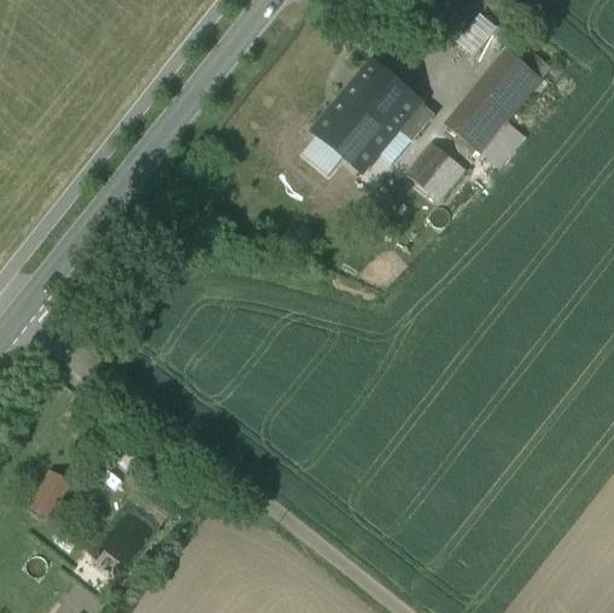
[(467,25),(439,3),(422,23),(450,46),(467,25)]
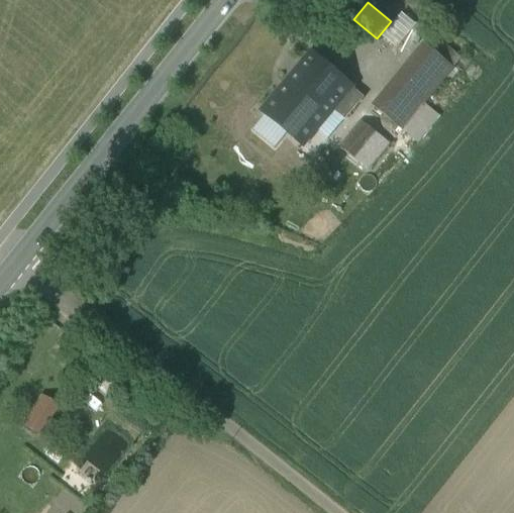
[(400,44),(420,21),(406,9),(386,32),(400,44)]
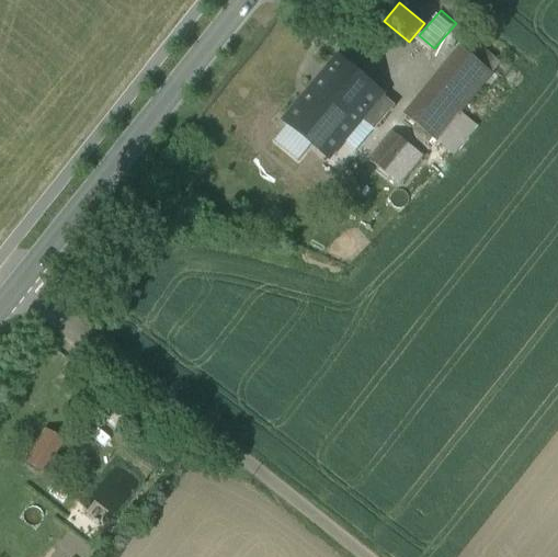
[(498,58),(467,34),(459,44),(489,69),(498,58)]
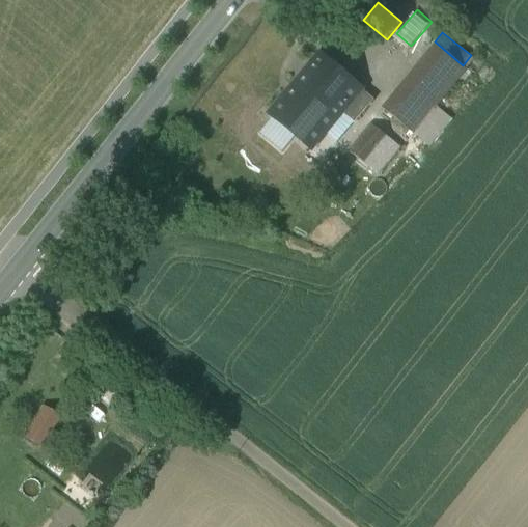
[(435,42),(382,105),(410,129),(463,65),(435,42)]
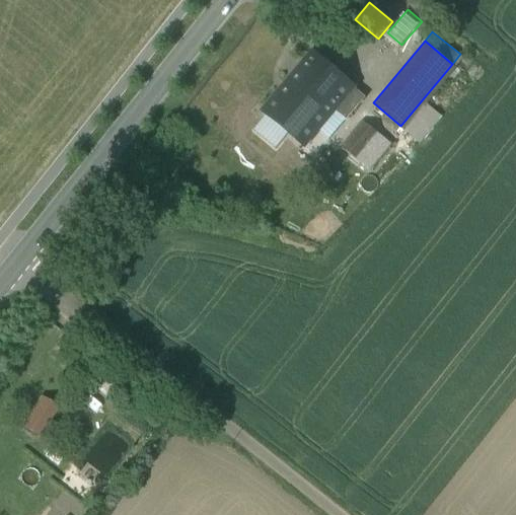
[(351,83),(312,51),(263,109),(301,142),(323,116),(337,127),(344,118),(330,106),(351,83)]
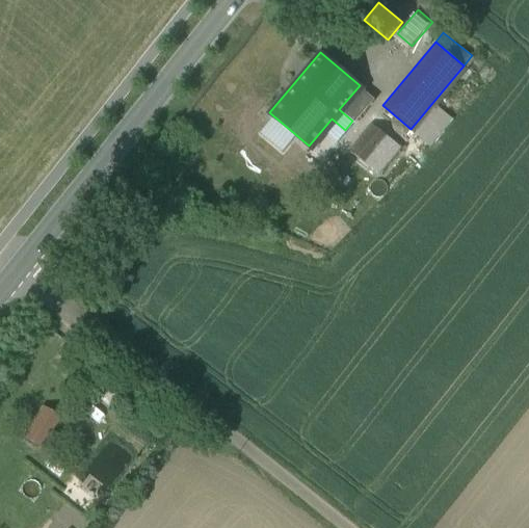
[(386,136),(370,123),(348,149),(365,162),(386,136)]
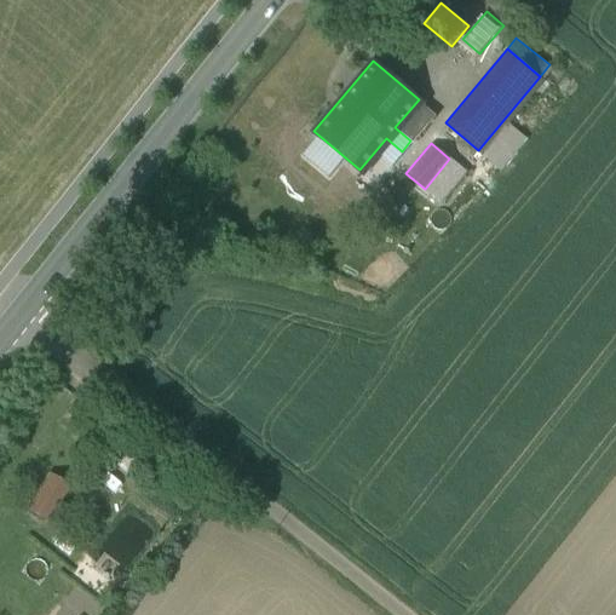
[(449,159),(425,189),(437,199),(462,168),(449,159)]
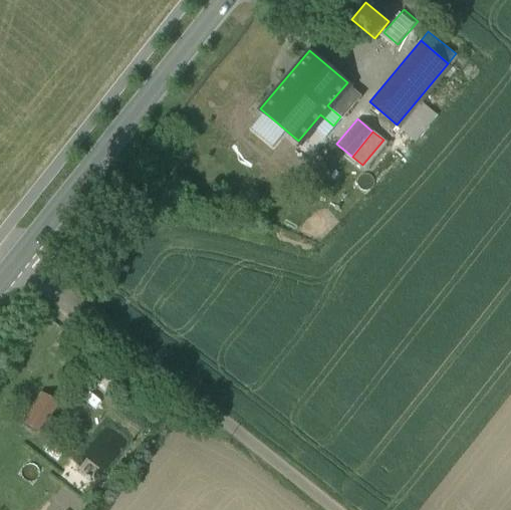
[(39,392),(22,419),(35,427),(53,400),(39,392)]
